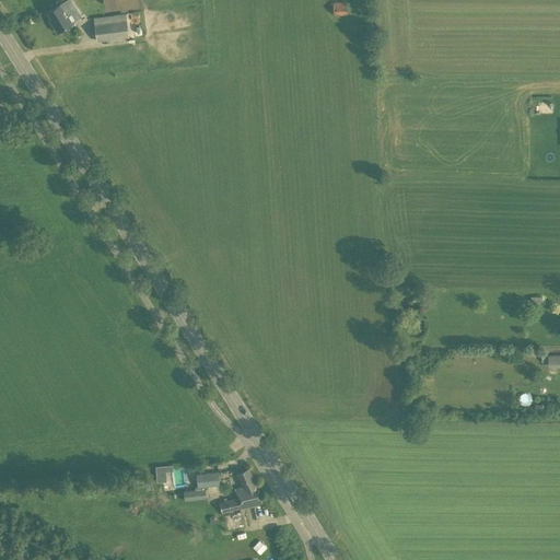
[(347,1),(333,2),(333,15),(347,15),(347,1)]
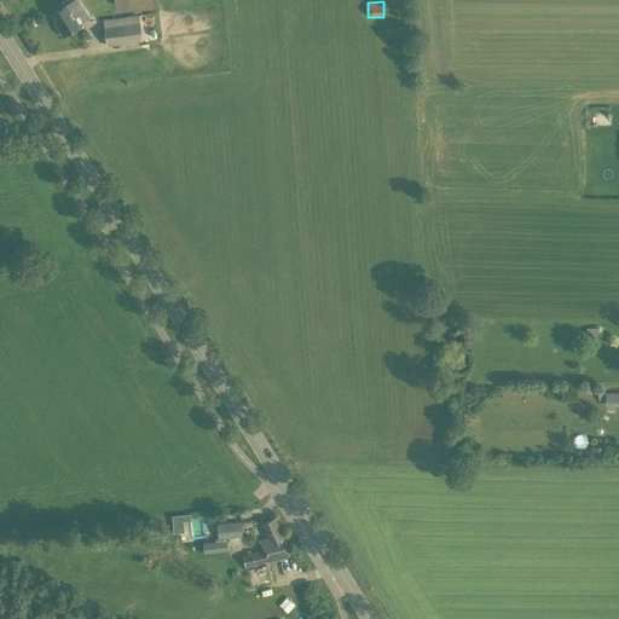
[(67,4),(52,13),(58,23),(57,24),(64,35),(79,25),(67,4)]
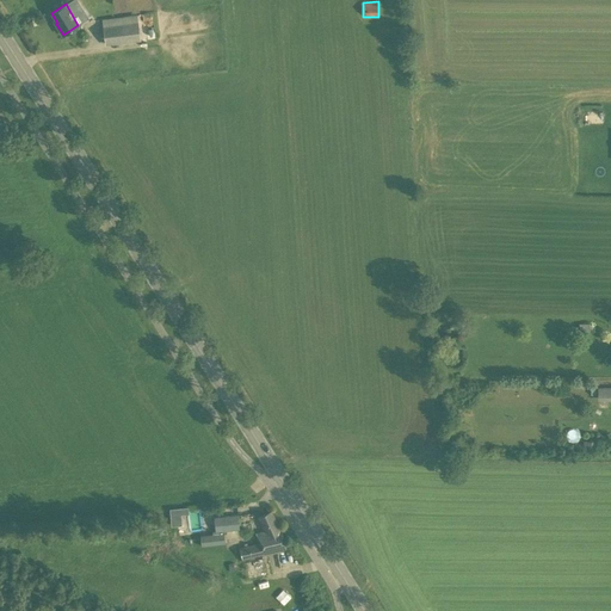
[(137,22),(103,26),(105,45),(140,41),(137,22)]
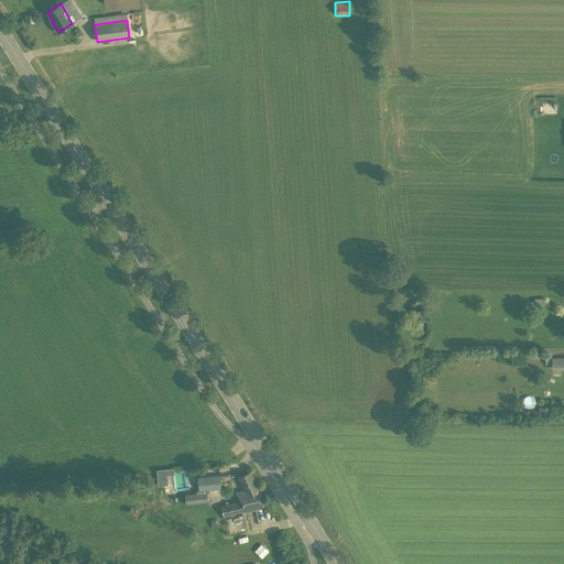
[(563,368),(563,358),(553,358),(553,368),(563,368)]
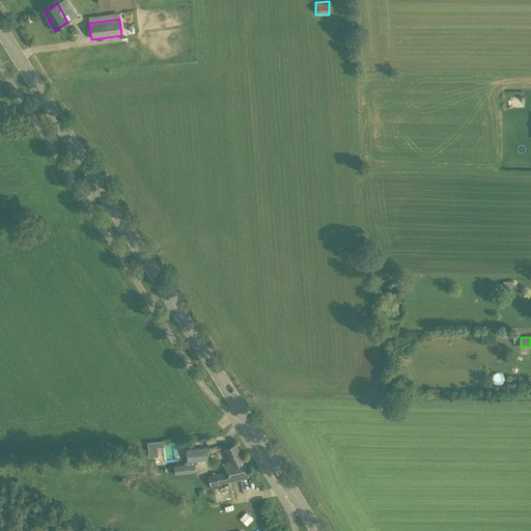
[(235,444),(224,449),(229,460),(222,463),(224,472),(208,476),(212,488),(228,484),(227,482),(248,477),(244,457),(243,457),(235,444)]
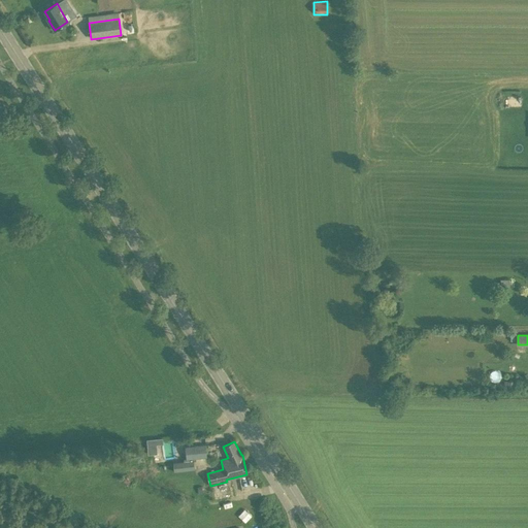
[(205,444),(185,447),(187,459),(183,459),(184,461),(172,462),(173,472),(194,470),(194,461),(196,461),(195,459),(207,457),(205,444)]
